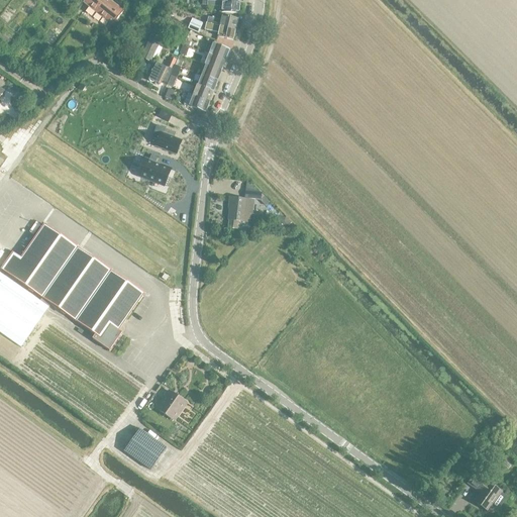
[(123,11),(108,0),(84,0),(83,1),(84,1),(83,2),(112,25),(123,11)]
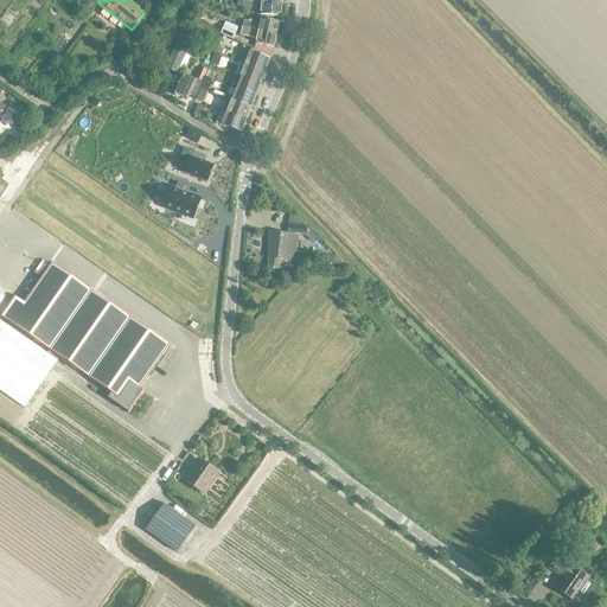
[(260,14),(280,16),(281,4),(243,1),(243,6),(260,8),(260,14)]
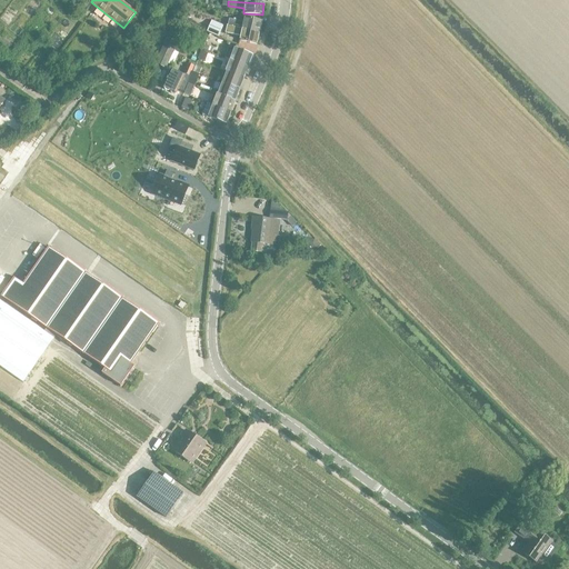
[(182,5),(176,3),(175,8),(182,9),(181,10),(192,13),(193,7),(182,5)]
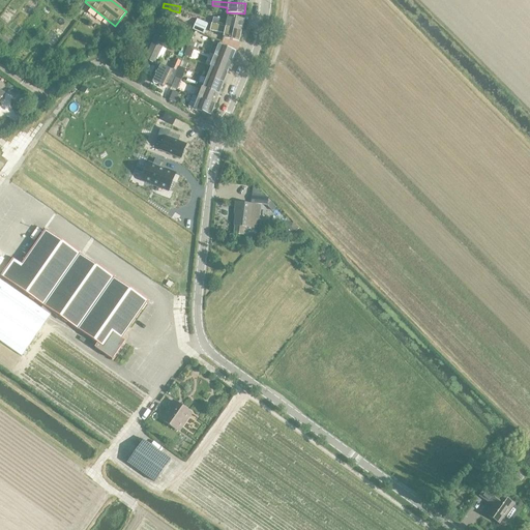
[(218,26),(241,30),(243,20),(228,17),(227,21),(213,18),(211,24),(218,27),(218,26)]
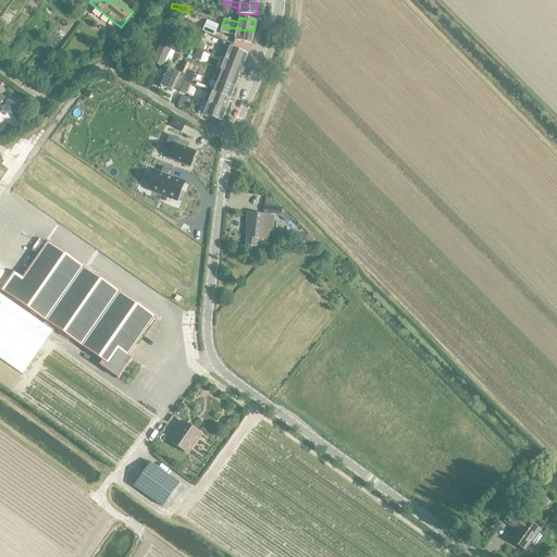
[(218,27),(206,22),(202,31),(213,36),(218,27)]
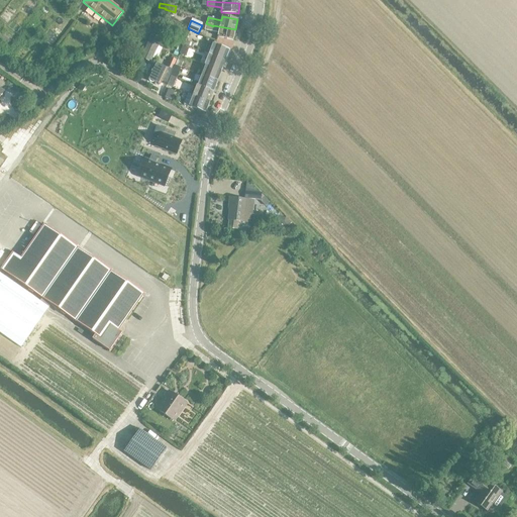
[(213,26),(206,23),(205,23),(204,28),(218,32),(217,36),(232,40),(235,29),(213,25),(213,26)]
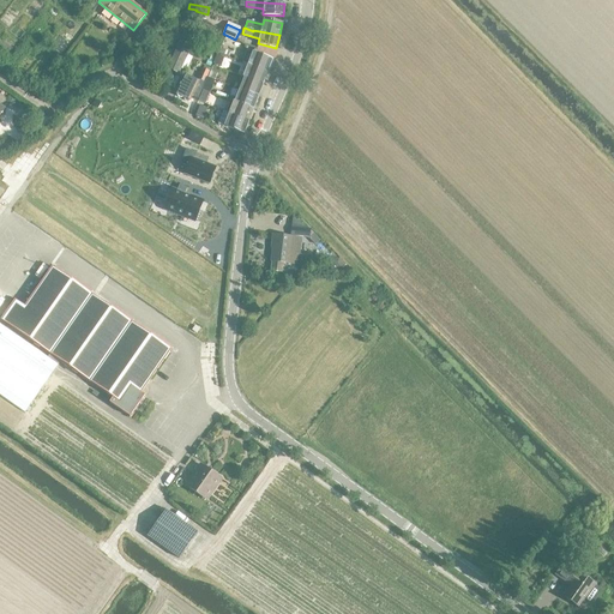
[(178,48),(168,68),(179,73),(181,68),(186,71),(192,58),(187,55),(188,53),(178,48)]
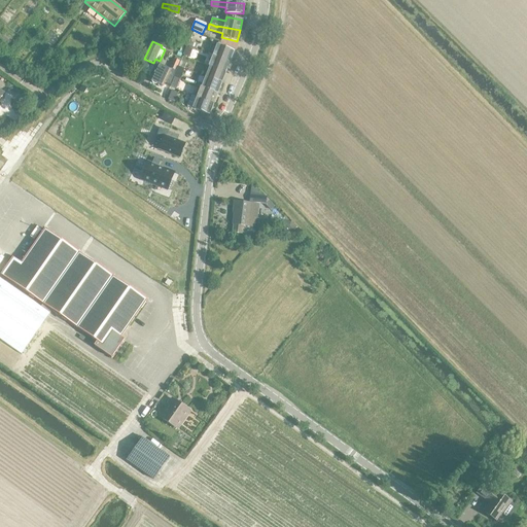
[(212,44),(208,54),(213,56),(230,62),(234,51),(217,44),(216,46),(212,44)]
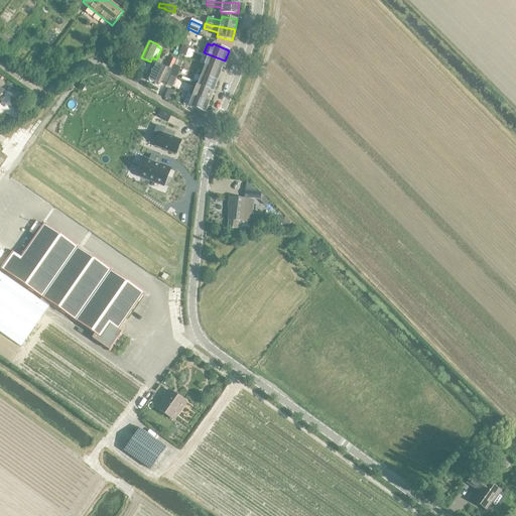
[(188,47),(182,45),(179,54),(185,56),(188,47)]
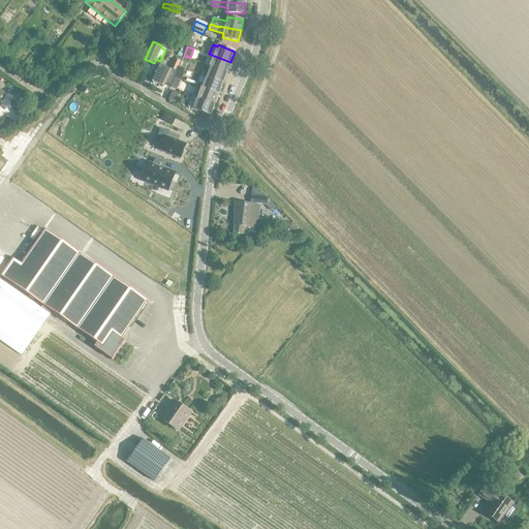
[(214,56),(210,66),(226,72),(230,62),(214,56)]
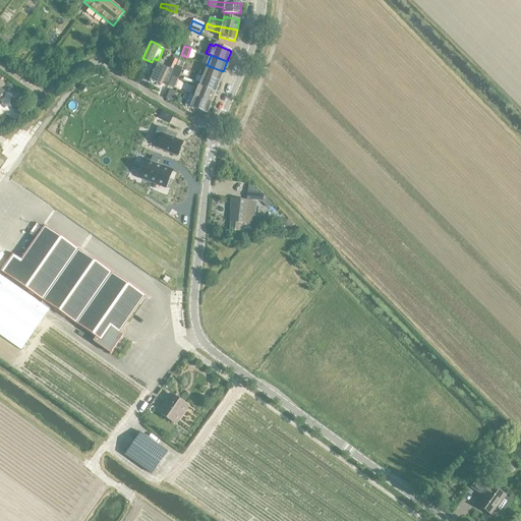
[(160,84),(163,80),(168,83),(171,76),(173,69),(177,60),(172,58),(168,67),(169,67),(168,69),(156,63),(149,79),(160,84)]
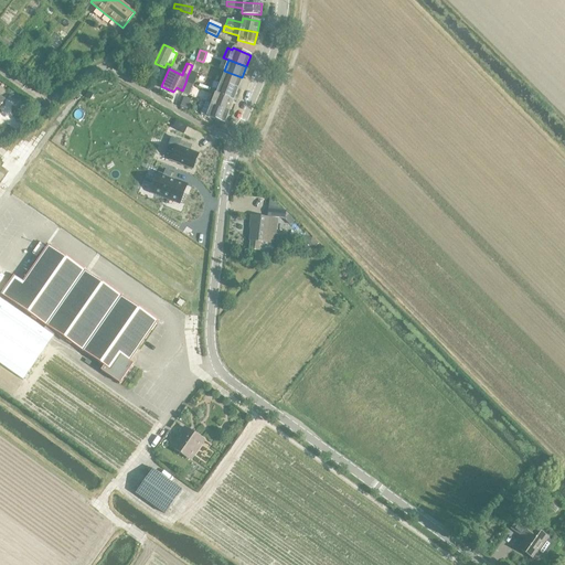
[(242,77),(224,71),(220,82),(237,88),(242,77)]
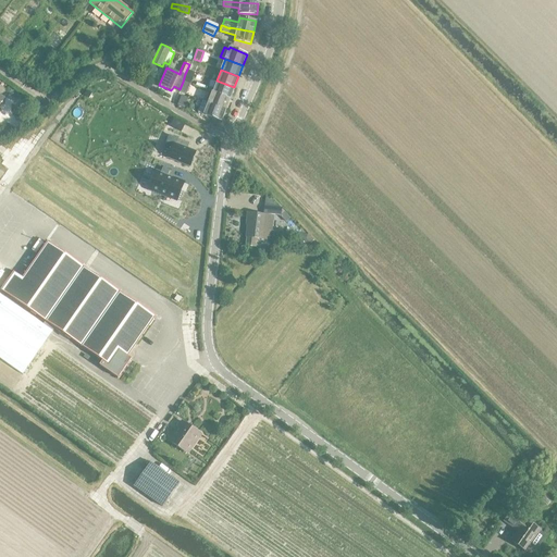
[(185,75),(185,74),(183,82),(190,84),(195,73),(187,71),(185,75)]
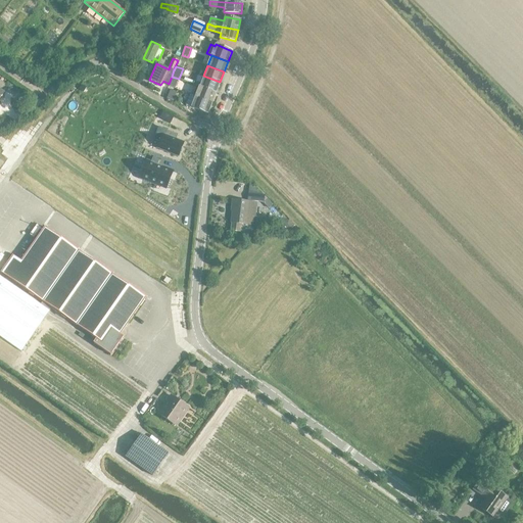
[(196,86),(216,93),(220,82),(203,76),(199,86),(196,85),(196,86)]
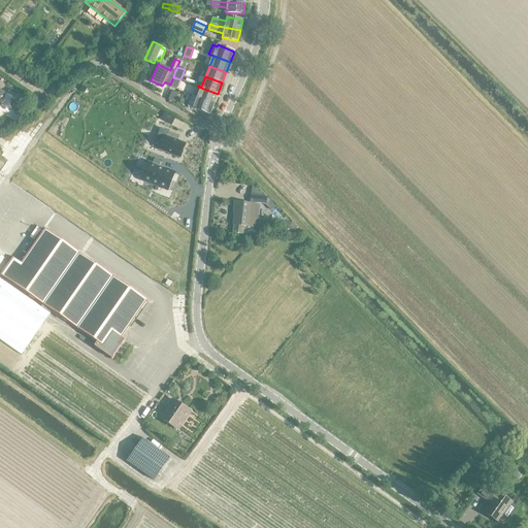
[(180,79),(173,77),(170,85),(171,85),(170,87),(176,90),(180,79)]
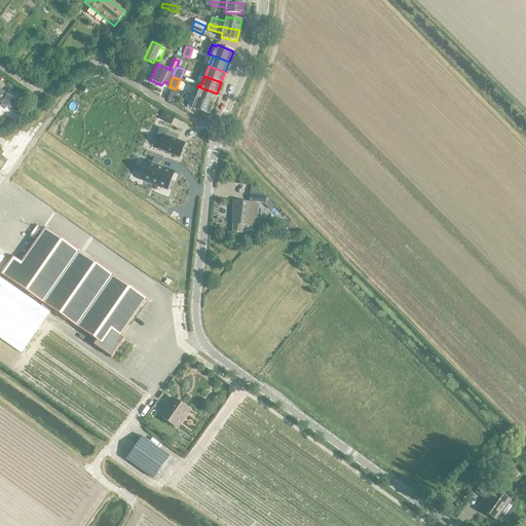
[(217,94),(197,86),(193,97),(213,104),(217,94)]
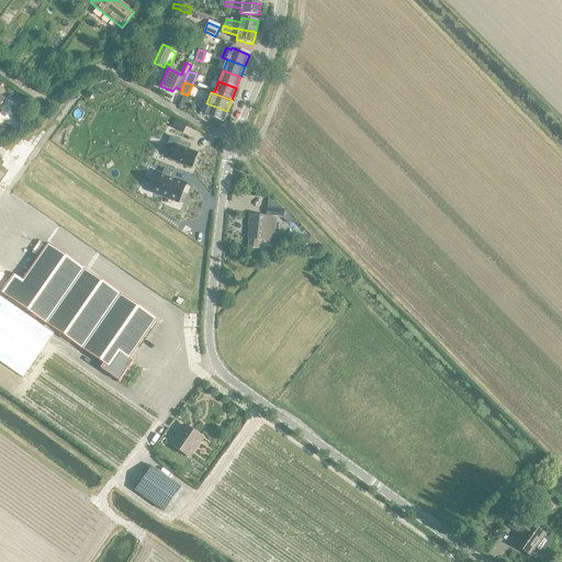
[(179,103),(188,107),(191,99),(182,96),(179,103)]
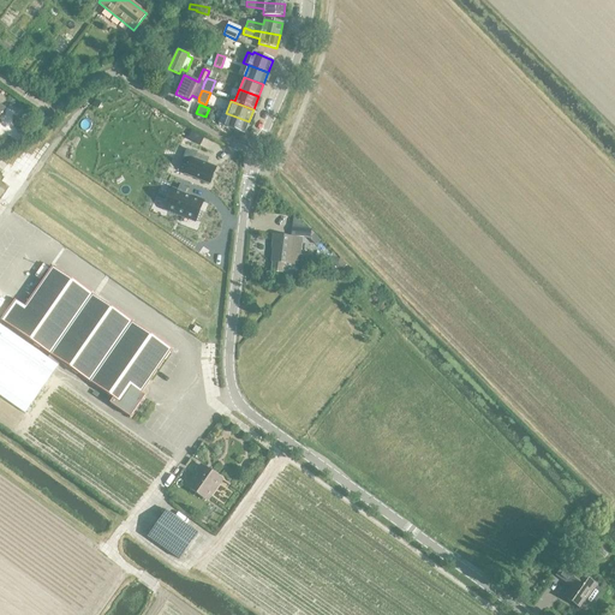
[(219,124),(225,126),(244,133),(249,121),(226,113),(224,112),(219,124)]
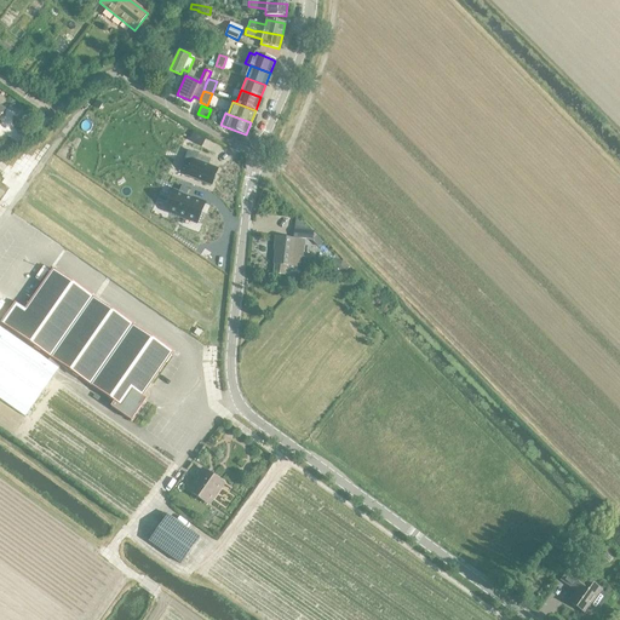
[(187,176),(211,185),(218,168),(208,165),(211,160),(188,150),(182,165),(189,168),(187,176)]
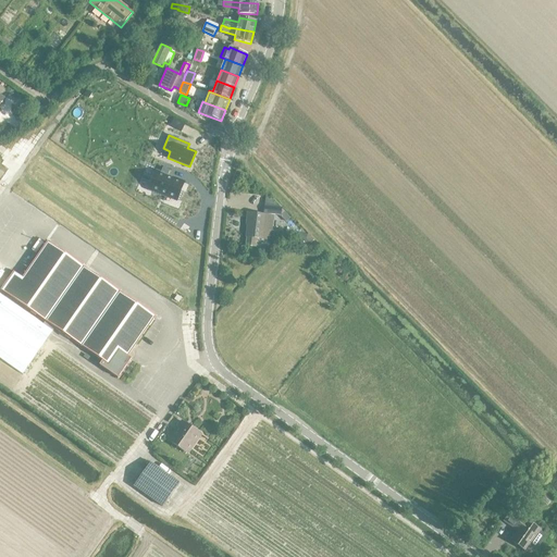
[(176,200),(183,183),(168,176),(170,171),(162,168),(160,174),(156,172),(149,189),(176,200)]
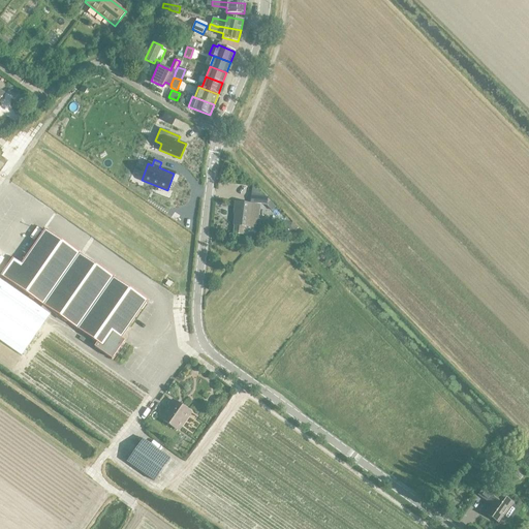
[(243,226),(254,227),(255,219),(257,219),(259,205),(235,203),(234,210),(235,210),(234,225),(232,234),(242,235),(243,226)]
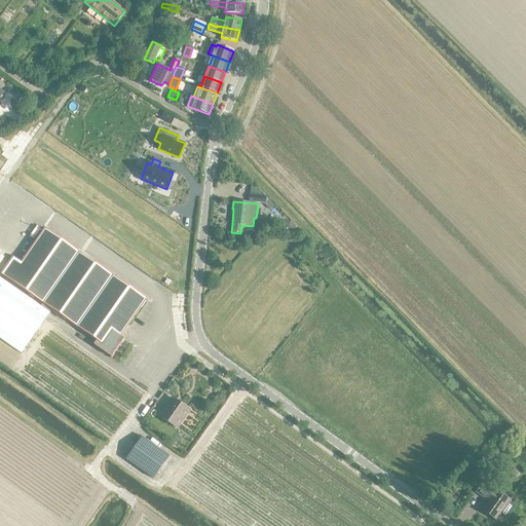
[(288,229),(296,237),(301,232),(296,228),(296,227),(291,222),(283,219),(279,227),(288,229)]
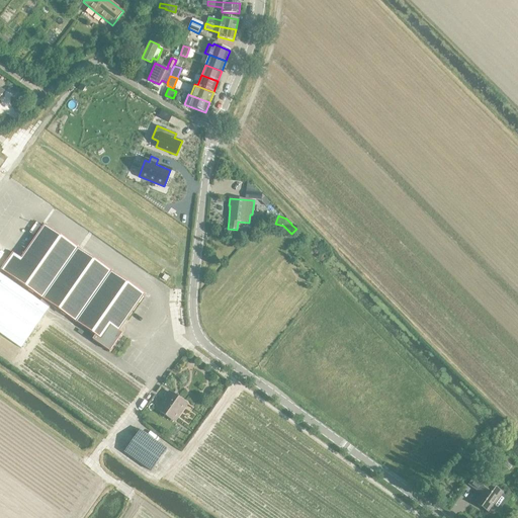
[(0,273),(0,333),(21,348),(51,305),(95,335),(92,339),(109,351),(122,334),(118,331),(145,294),(44,225),(20,258),(12,252),(0,269),(41,298),(39,301),(0,273)]
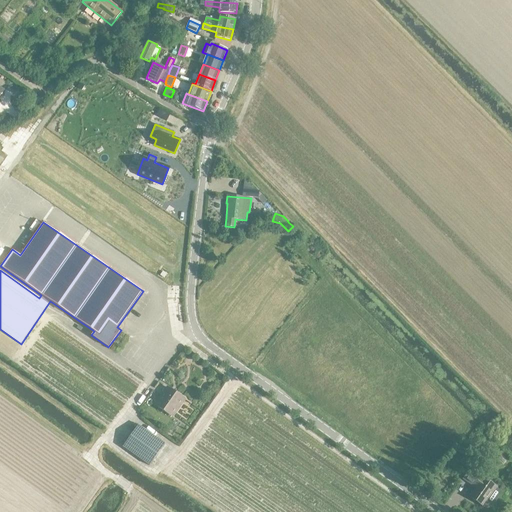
[(184,399),(167,387),(160,397),(164,400),(159,407),(172,417),(184,399)]
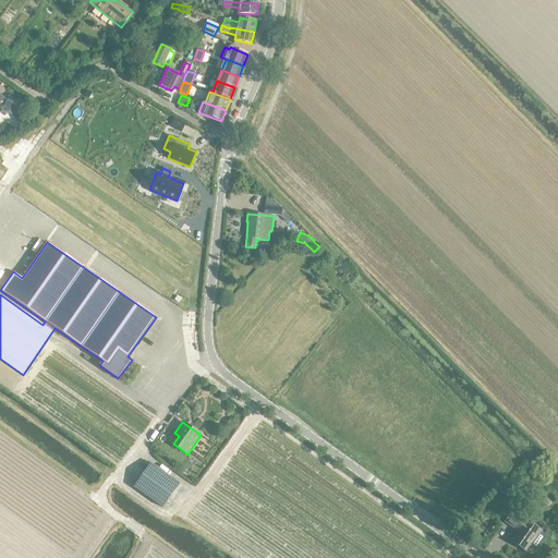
[(152,463),(134,487),(162,508),(180,484),(152,463)]
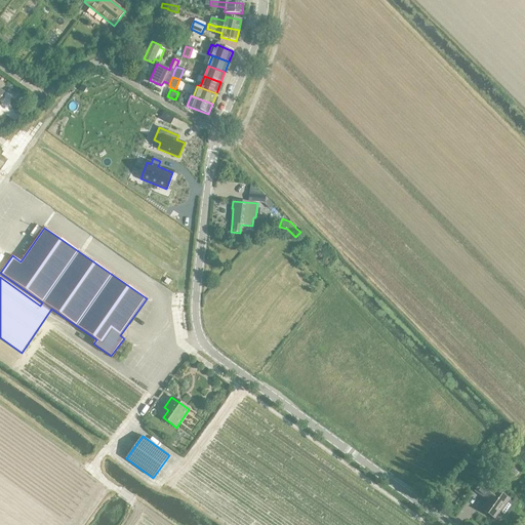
[(495,519),(509,500),(482,481),(475,491),(487,500),(481,509),(495,519)]
